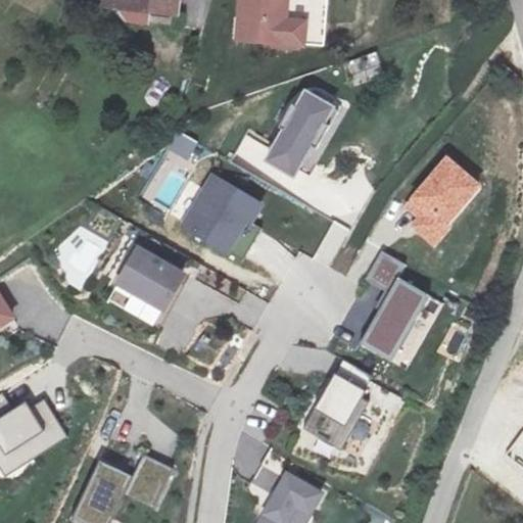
[(114,0),(113,14),(174,21),(176,0),(114,0)]
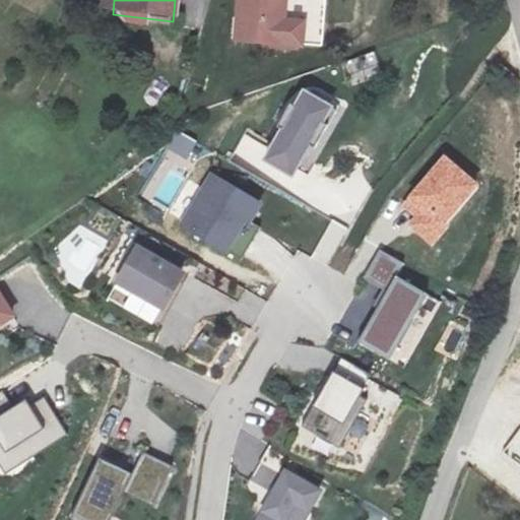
[(291,0),(247,0),(244,35),(287,39),(291,0)]
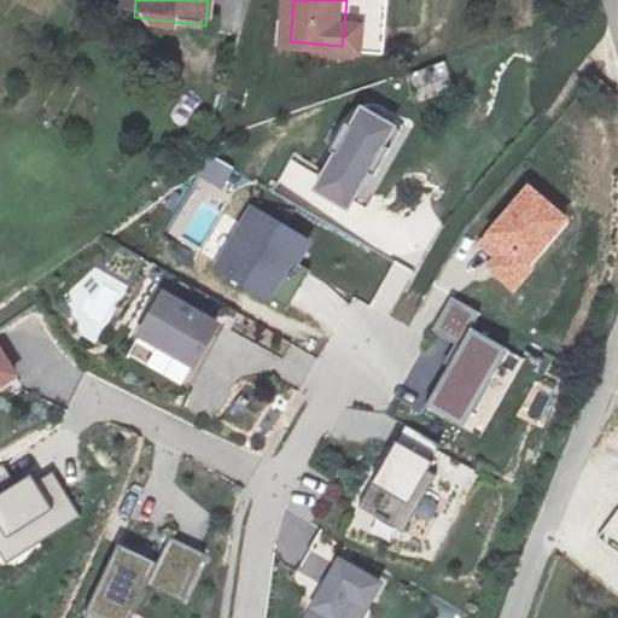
[(414,103),(455,89),(447,62),(406,75),(414,103)]
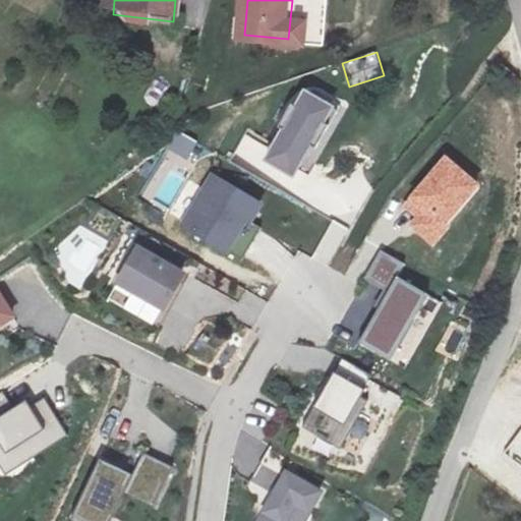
[(514,99),(520,97),(520,71),(509,74),(514,99)]
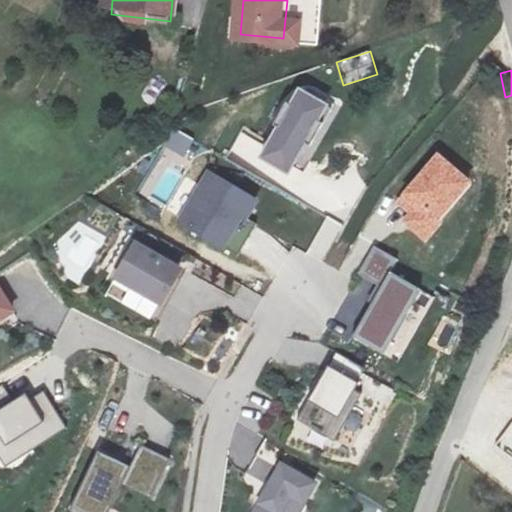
[(329,108),(294,89),(255,158),(289,178),(329,108)]
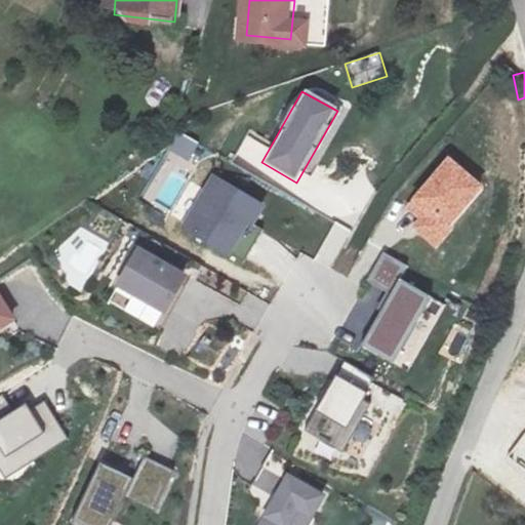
[(183,170),(199,144),(182,133),(143,199),(169,215),(192,176),(183,170)]
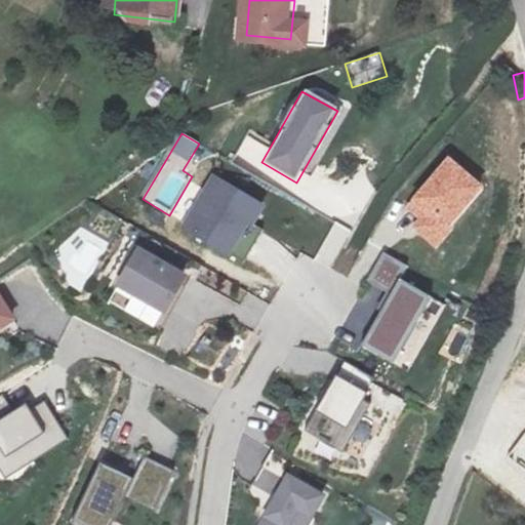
[(404,207),(418,218),(411,228),(437,248),(488,184),(448,153),(404,207)]
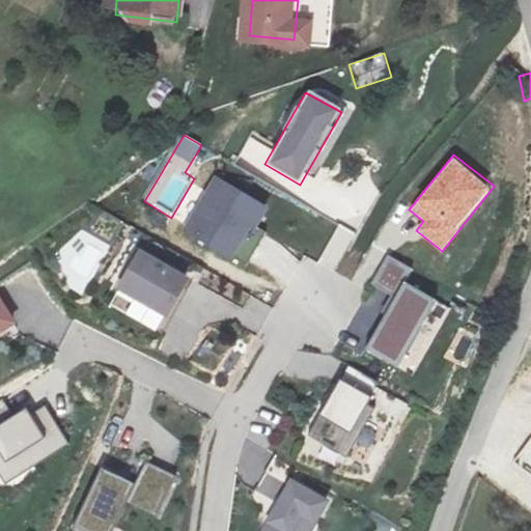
[(266,210),(214,177),(180,230),(231,261),(249,228),(255,232),(266,210)]
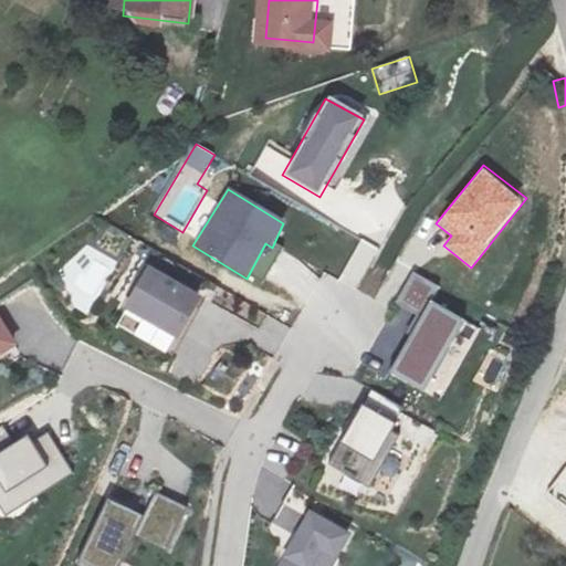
[(103,222),(92,245),(119,258),(130,234),(103,222)]
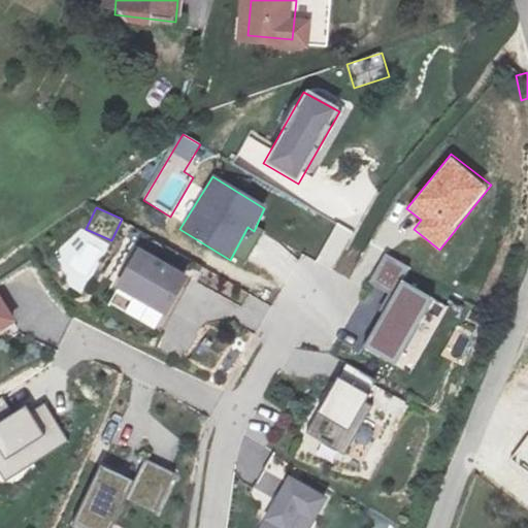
[(53,282),(87,295),(108,241),(75,228),(53,282)]
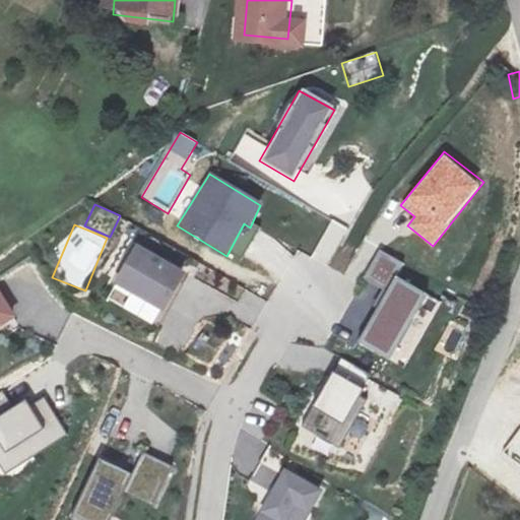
[(185,274),(135,246),(113,285),(161,314),(185,274)]
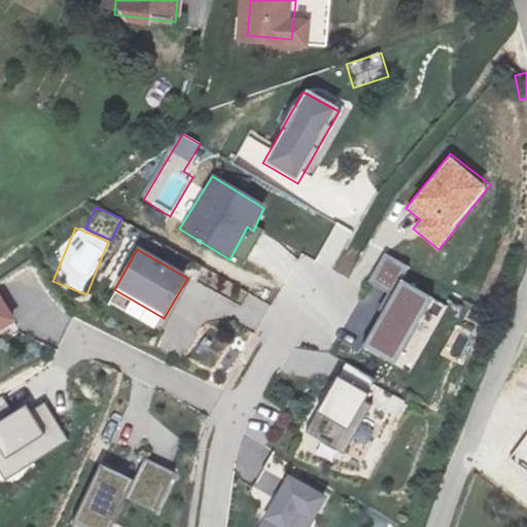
[(426,314),(435,295),(403,278),(411,266),(386,252),(369,282),(392,295),(363,347),(410,373),(438,321),(426,314)]
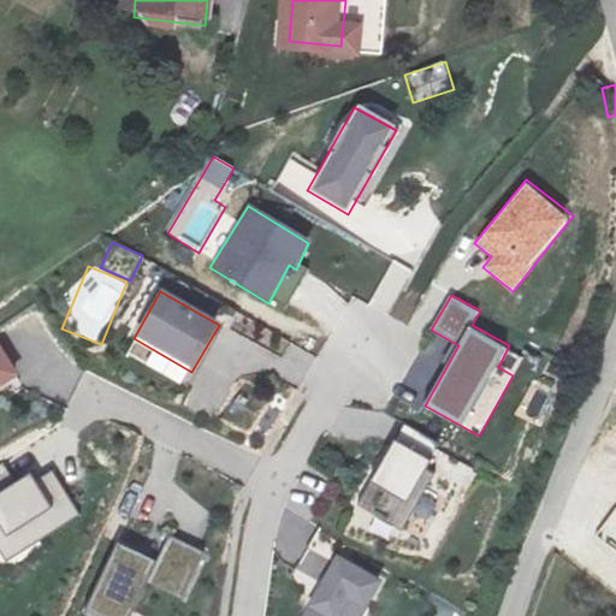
[(0,380),(16,372),(0,345),(0,380)]
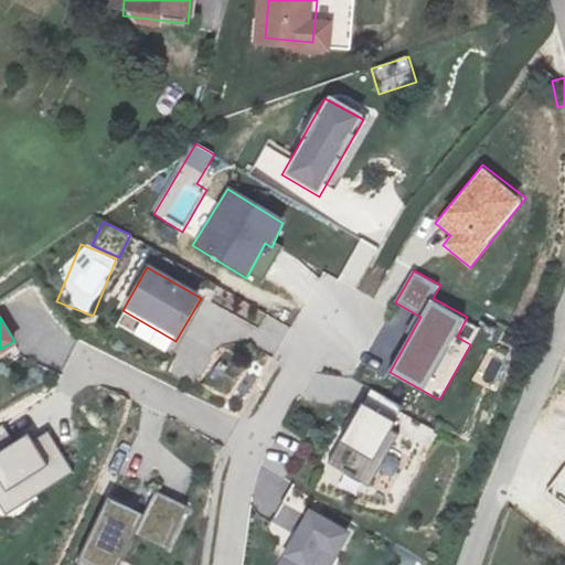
[(400,407),(370,390),(362,402),(358,401),(334,440),(339,443),(327,465),(364,487),(395,434),(386,429),(400,407)]
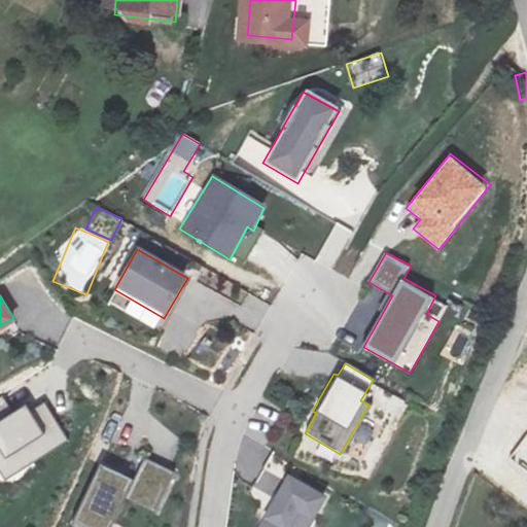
[(24,399),(9,409),(2,397),(0,398),(0,473),(3,479),(68,438),(43,399),(29,409),(24,399)]
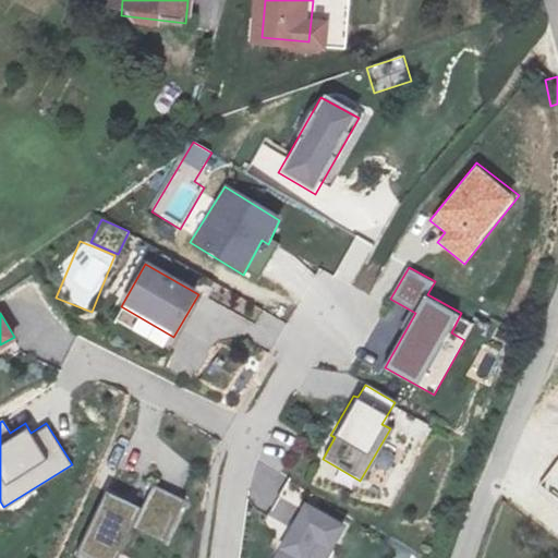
[(181,499),(114,469),(74,556),(80,557),(114,557),(130,526),(161,541),(181,499)]
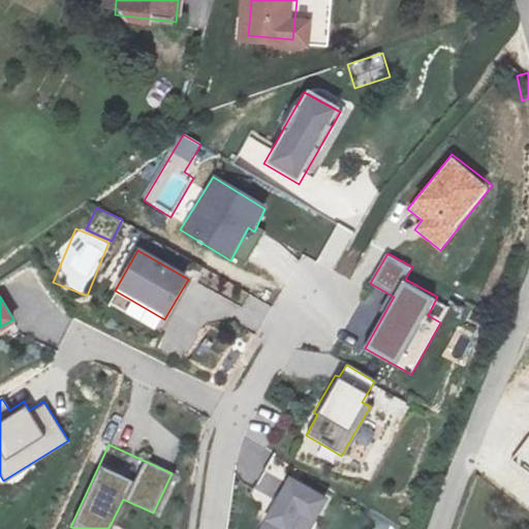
[(290,475),(260,528),(311,528),(331,496),(290,475)]
